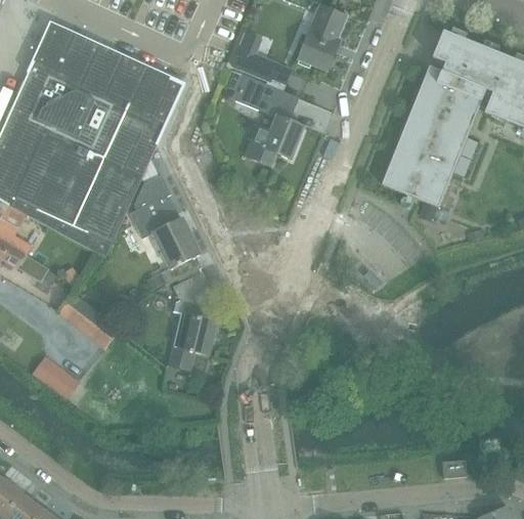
[(346,12),(320,2),(298,57),(325,70),(339,38),(336,37),(346,12)]
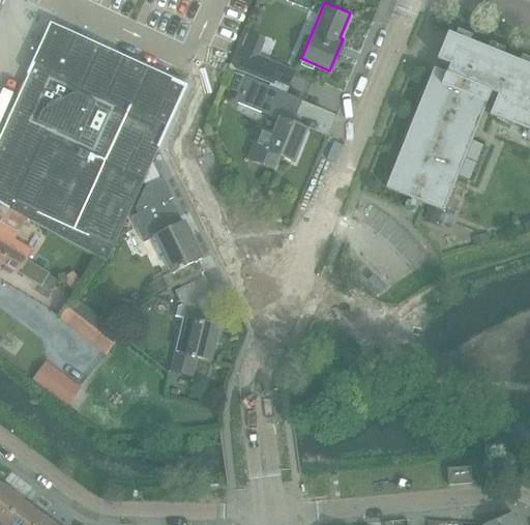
[(28,71),(0,132),(0,199),(11,205),(10,208),(106,259),(186,81),(61,24),(42,63),(32,59),(27,70),(28,71)]
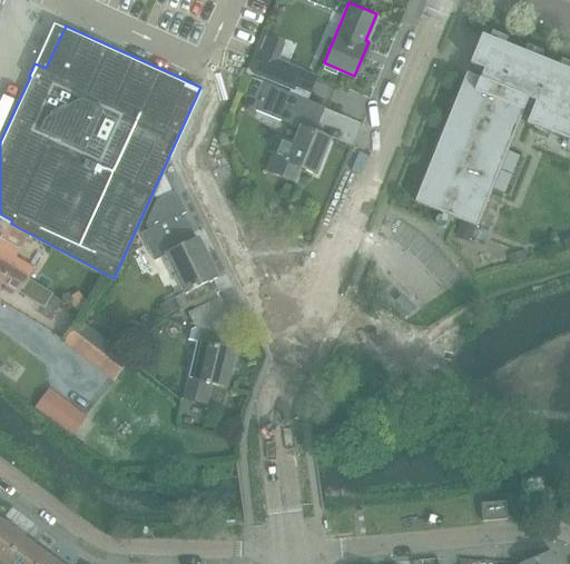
[(569,66),(482,31),(470,60),(474,62),(471,70),(467,69),(415,198),(462,216),(474,221),(478,223),(524,106),(531,109),(527,120),(569,137),(569,66)]
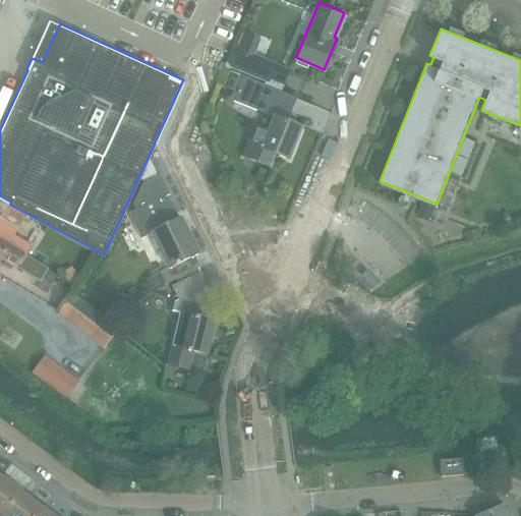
[(243,31),(229,64),(266,78),(268,79),(276,61),(253,51),(258,37),(243,31)]
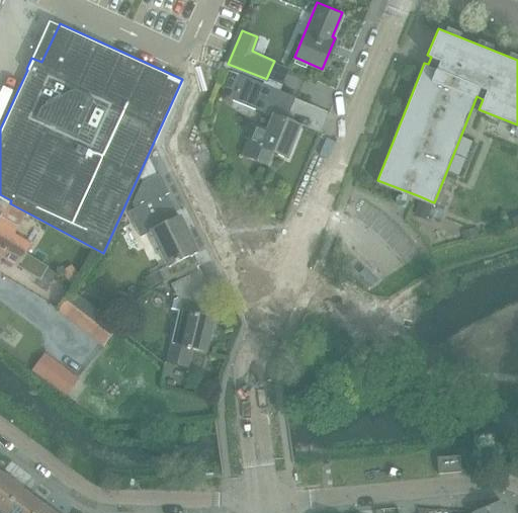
[(233,86),(247,92),(265,99),(262,108),(272,112),(267,126),(254,121),(242,152),(267,162),(272,148),(287,154),(300,122),(284,116),(293,94),(238,72),(233,86)]
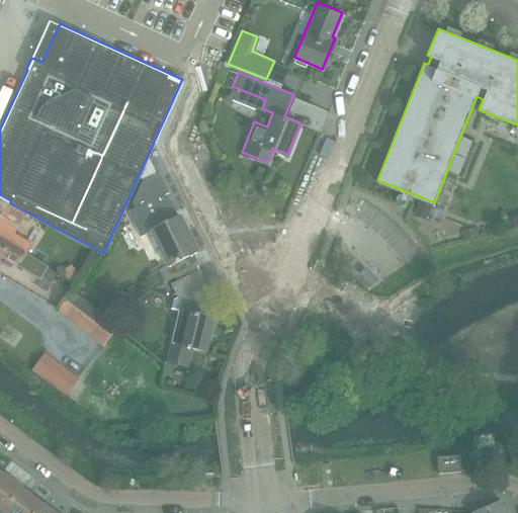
[(163,279),(183,269),(191,265),(185,254),(196,249),(180,214),(176,215),(164,191),(168,190),(159,170),(141,179),(132,200),(134,205),(127,208),(139,234),(151,228),(167,264),(158,269),(163,279)]
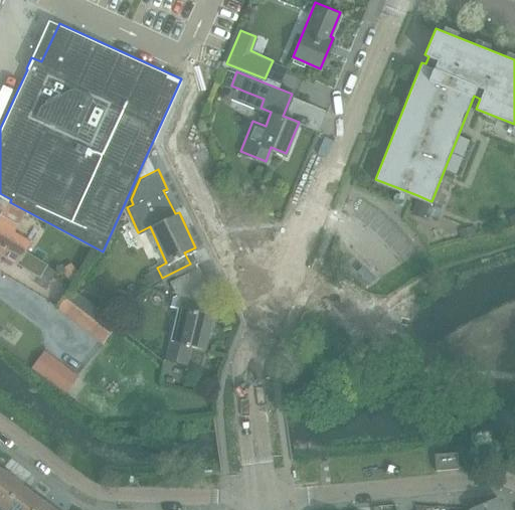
[(417,195),(411,208),(423,213),(428,200),(417,195)]
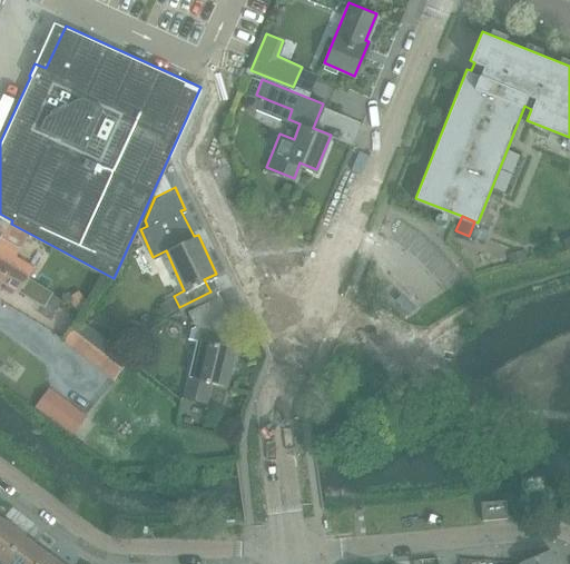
[(0,258),(26,274),(31,264),(15,254),(19,247),(0,236),(5,228),(0,225),(0,258)]
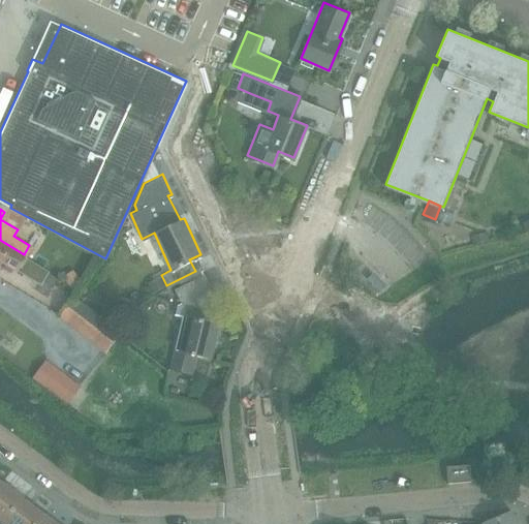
[(487,227),(470,232),(472,240),(489,235),(487,227)]
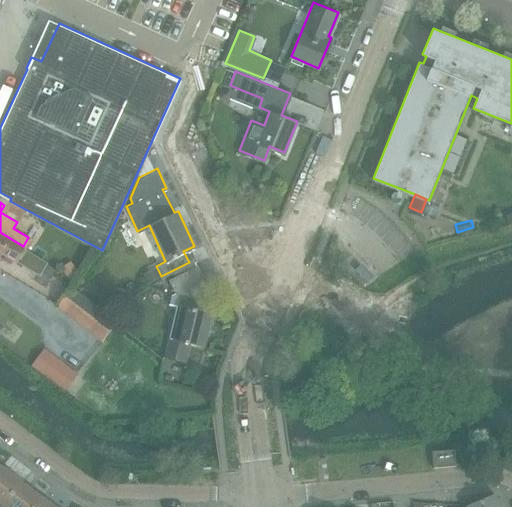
[(47,260),(23,246),(0,232),(0,249),(16,259),(40,273),(47,260)]
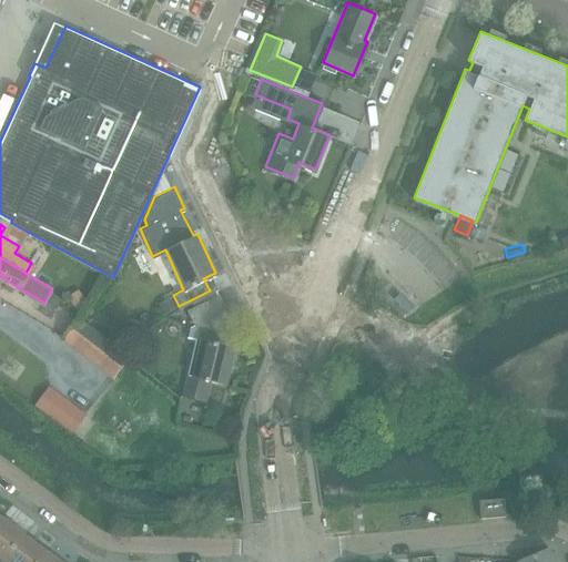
[(68,294),(77,306),(87,298),(79,286),(68,294)]
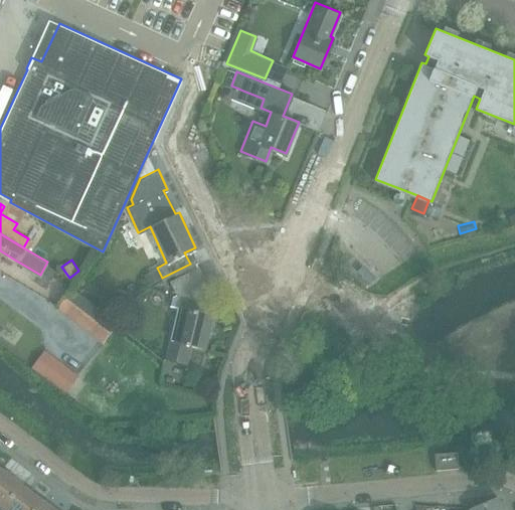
[(179,302),(166,356),(185,361),(189,343),(204,346),(212,314),(195,309),(196,303),(189,287),(204,280),(197,266),(169,280),(179,302)]
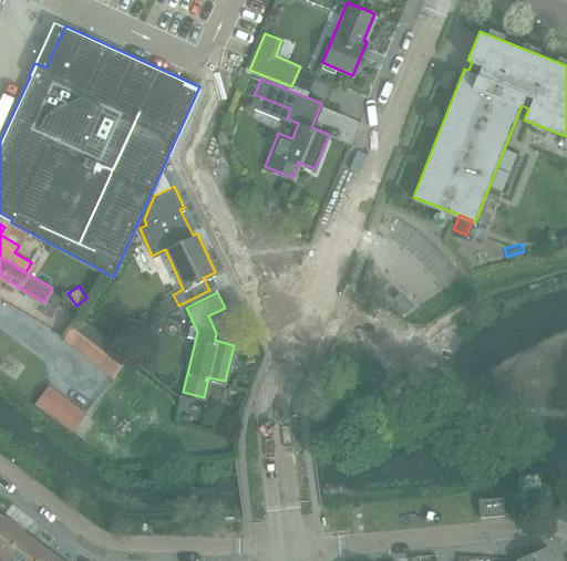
[(111,375),(127,353),(76,314),(60,336),(111,375)]
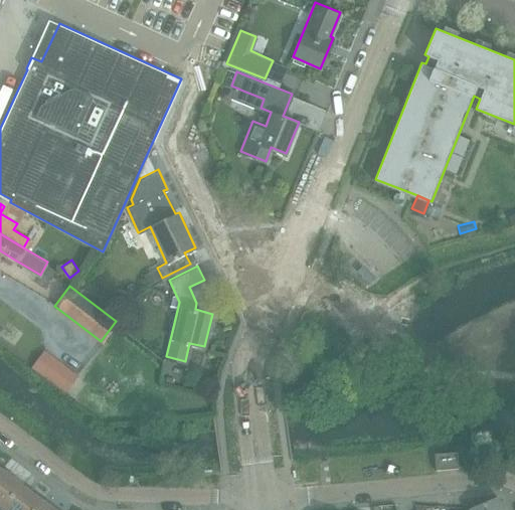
[(72,347),(60,363),(86,382),(98,367),(72,347)]
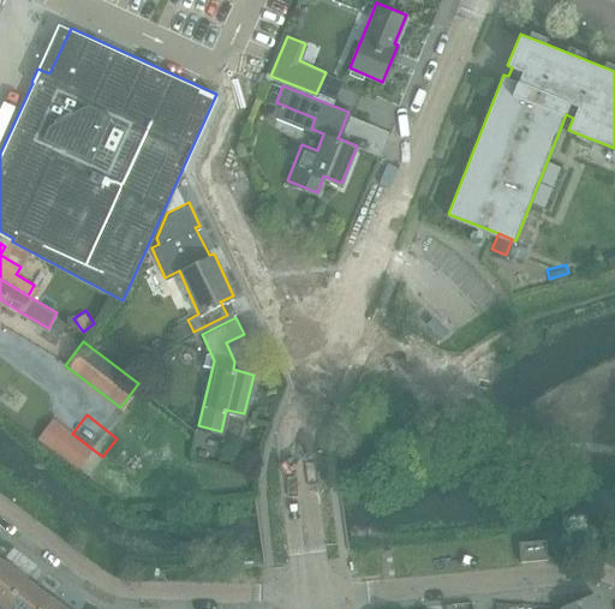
[(53,416),(36,437),(52,449),(69,428),(53,416)]
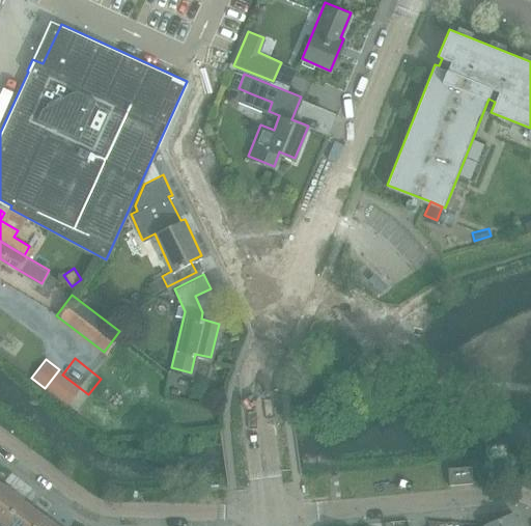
[(447,466),(449,482),(472,480),(471,464),(447,466)]
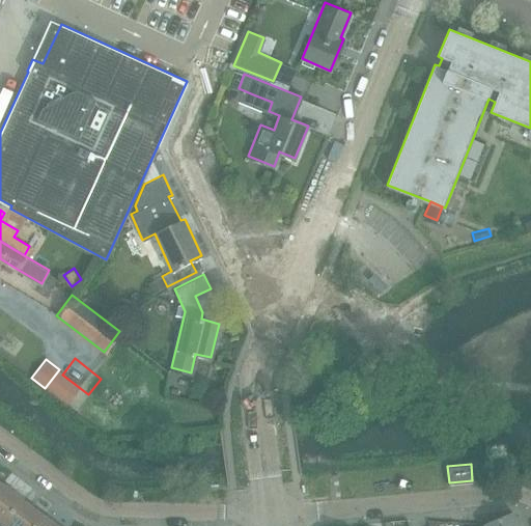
[(0,520),(2,523),(21,497),(0,481),(0,520)]
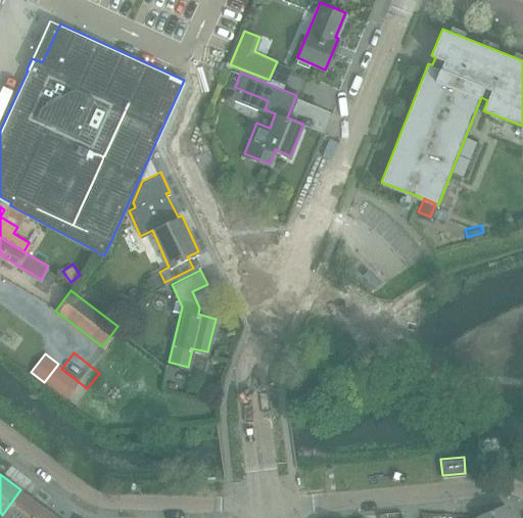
[(20,489),(2,515),(6,517),(33,517),(42,506),(20,489)]
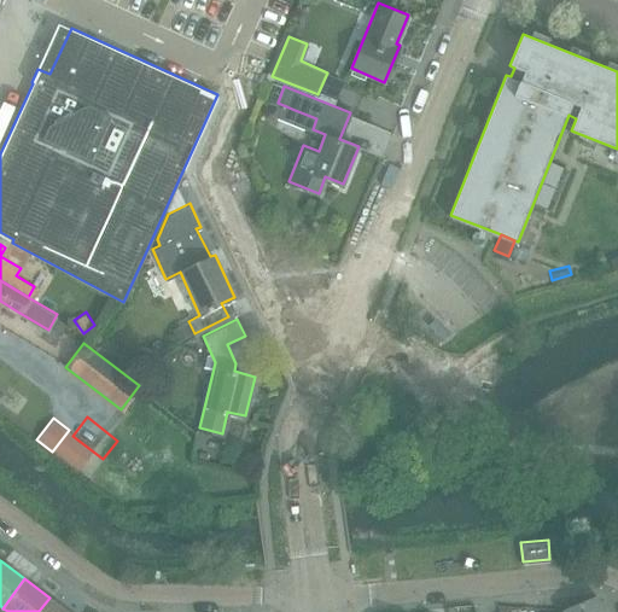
[(604,611),(598,595),(554,611),(604,611)]
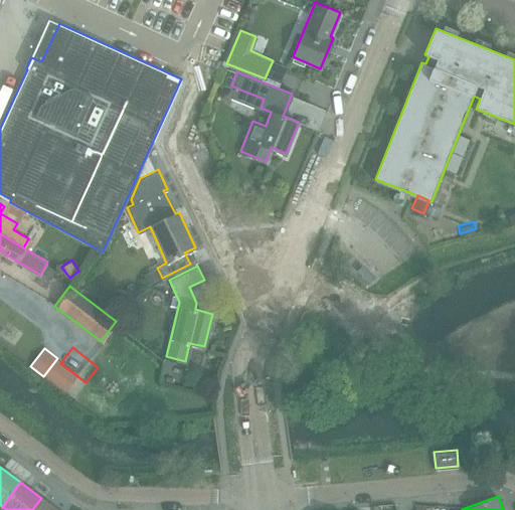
[(57,509),(41,498),(32,509),(57,509)]
